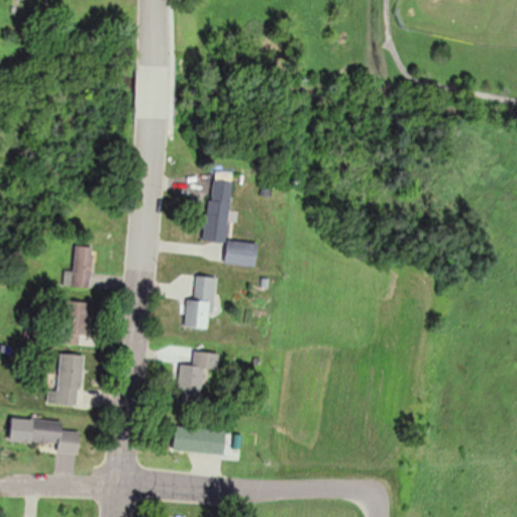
[(225,262),(254,265),(256,241),(227,239),(232,181),(209,179),(204,239),(227,241),(225,262)]
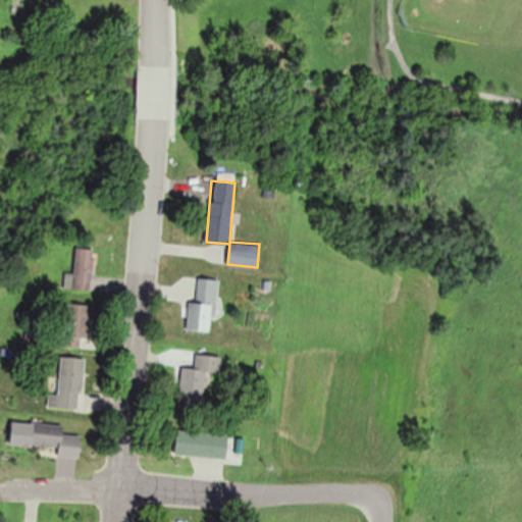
[(93,248),(75,247),(73,273),(64,273),(64,289),(91,290),(93,248)]
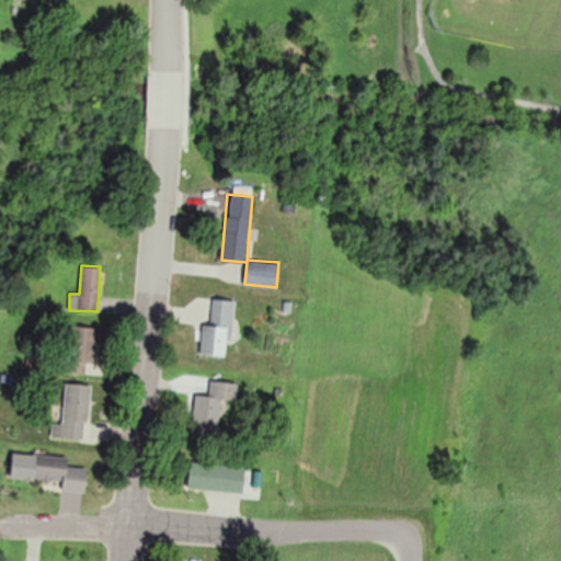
[(201,354),(229,355),(231,299),(212,298),(210,324),(202,323),(201,354)]
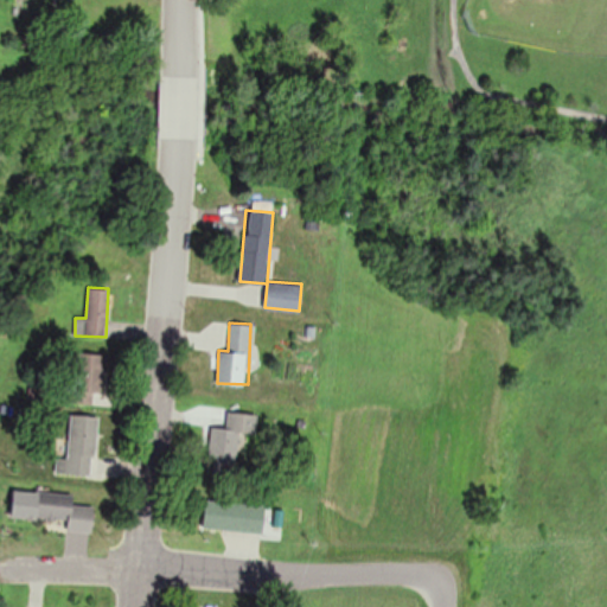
[(72,403),(101,404),(103,353),(75,352),(72,403)]
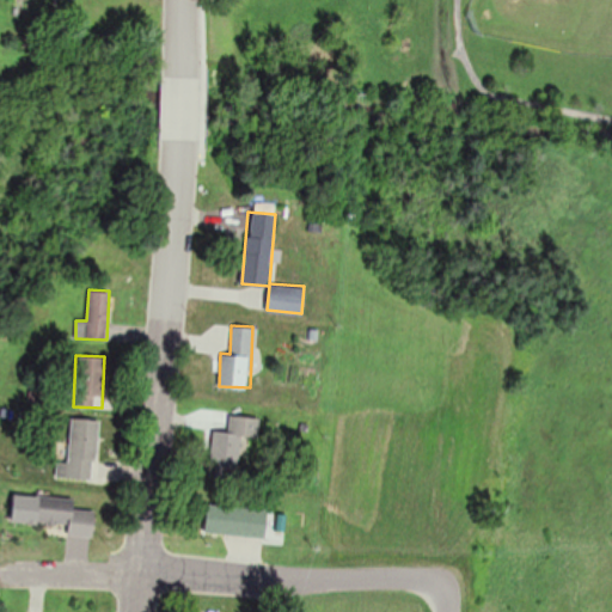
[(250,415),(228,415),(228,430),(212,430),(212,466),(250,466),(250,415)]
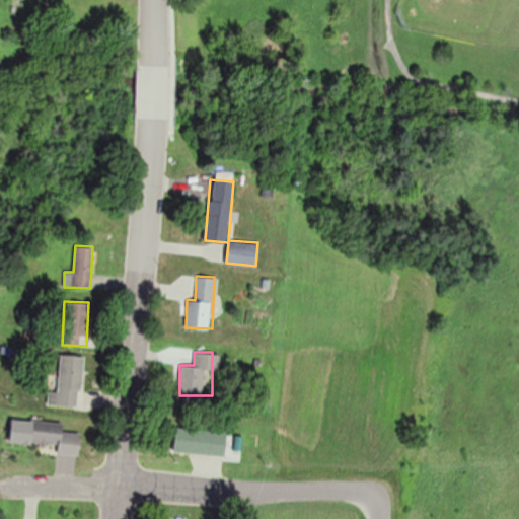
[(82,355),(60,353),(57,391),(48,390),(47,404),(78,406),(82,355)]
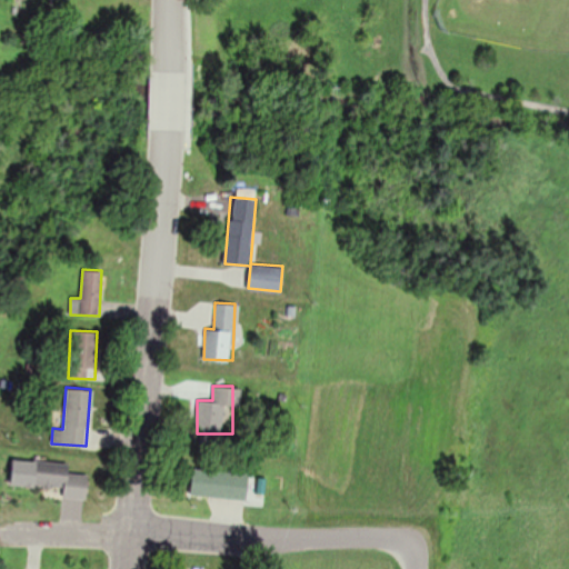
[(69,461),(33,460),(32,486),(63,487),(62,497),(87,498),(88,475),(68,473),(69,461)]
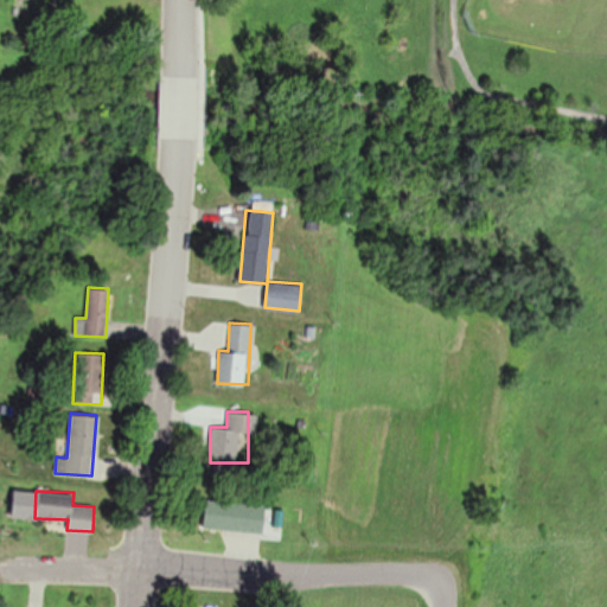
[(262,532),(264,504),(204,499),(203,528),(262,532)]
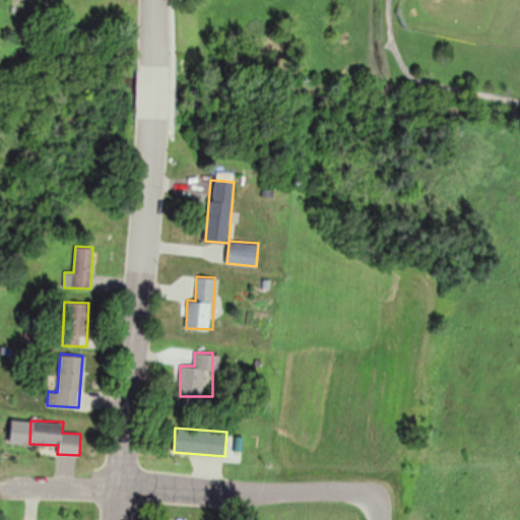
All buildings are outlined.
